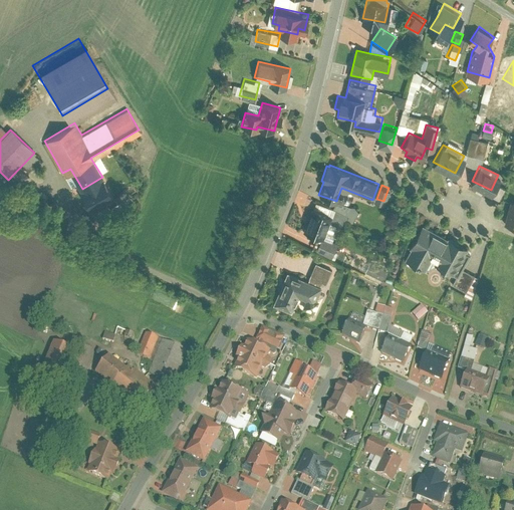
[(335,205),(316,197),(311,209),(330,216),(335,205)]
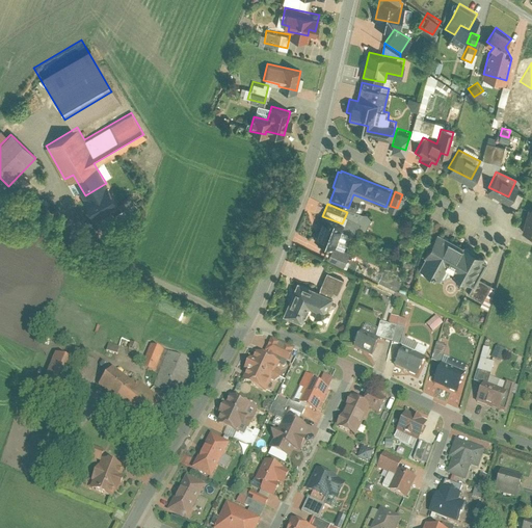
[(322,216),(314,237),(331,244),(334,245),(335,242),(342,223),(322,216)]
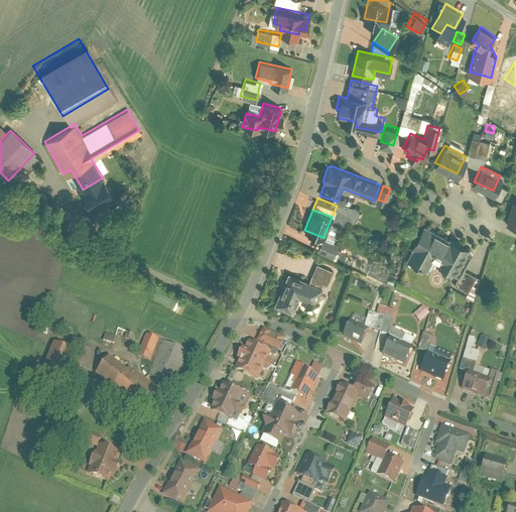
[(424,222),(412,243),(414,244),(408,255),(426,266),(432,255),(437,258),(436,260),(456,270),(470,245),(450,235),(447,239),(432,230),(433,228),(424,222)]
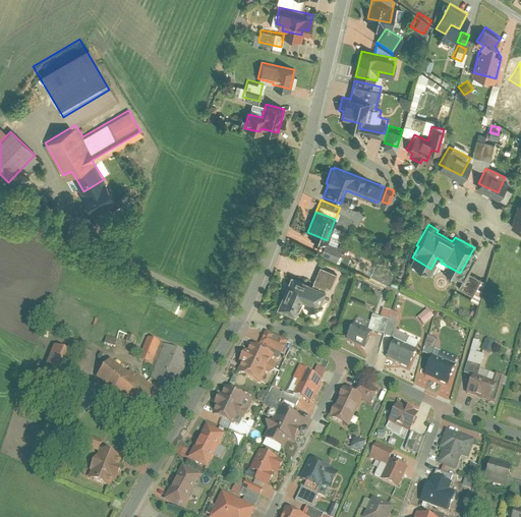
[(327,240),(325,239),(320,249),(337,255),(342,243),(328,237),(327,240)]
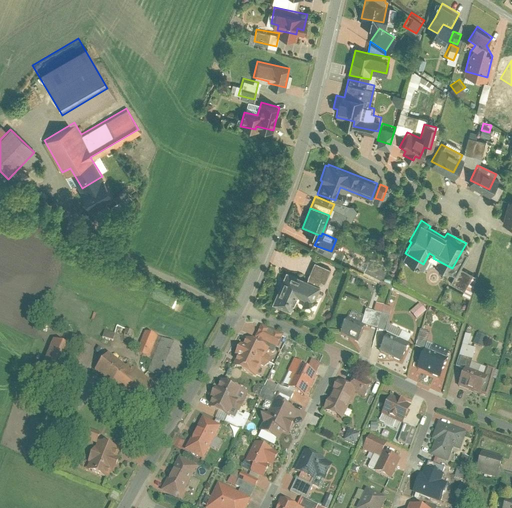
[(358,263),(381,275),(386,265),(362,254),(358,263)]
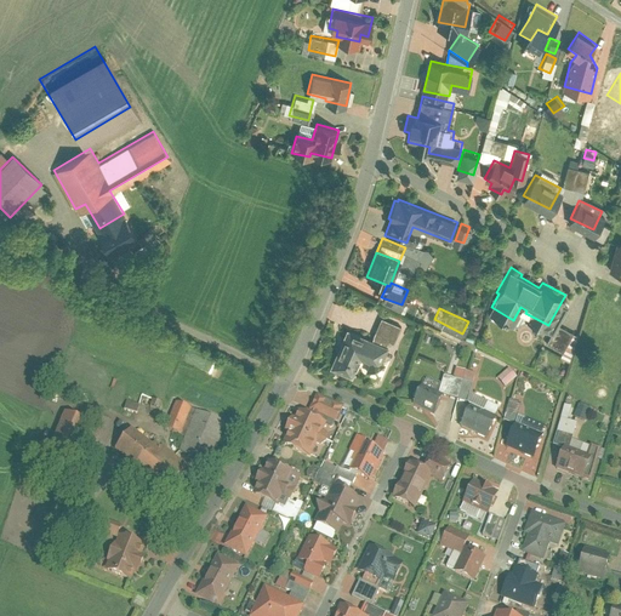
[(381,315),(371,338),(386,344),(388,338),(392,341),(399,323),(381,315)]
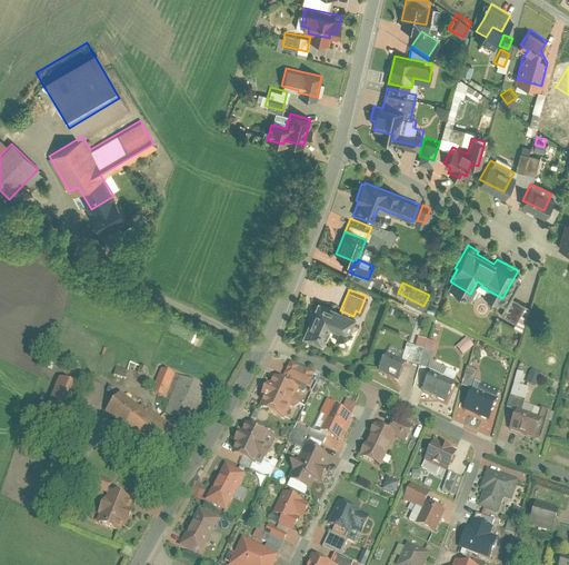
[(317,300),(302,335),(321,343),(328,326),(347,334),(355,316),(353,316),(340,310),(317,300)]
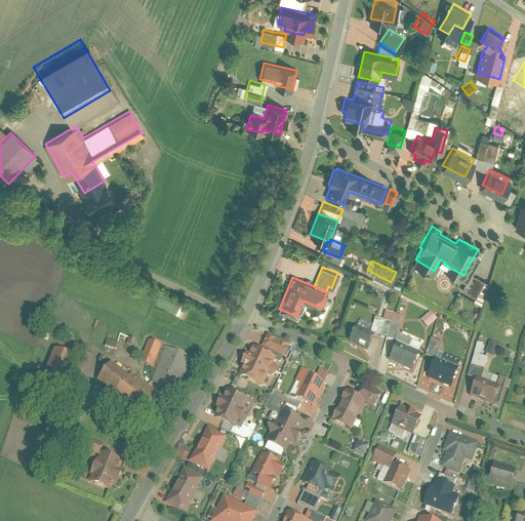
[(426,324),(436,316),(430,309),(419,317),(426,324)]
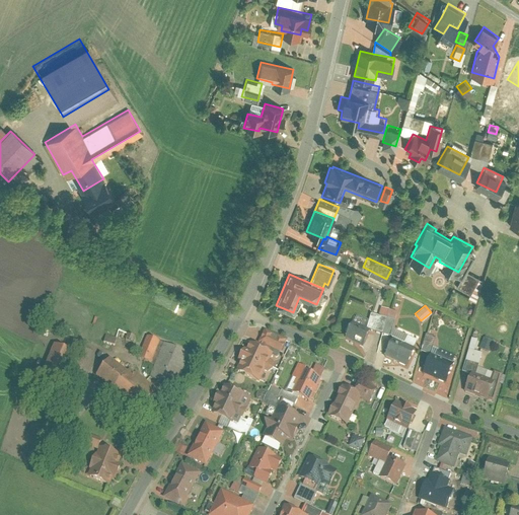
[(387,317),(371,313),(367,328),(382,333),(387,317)]
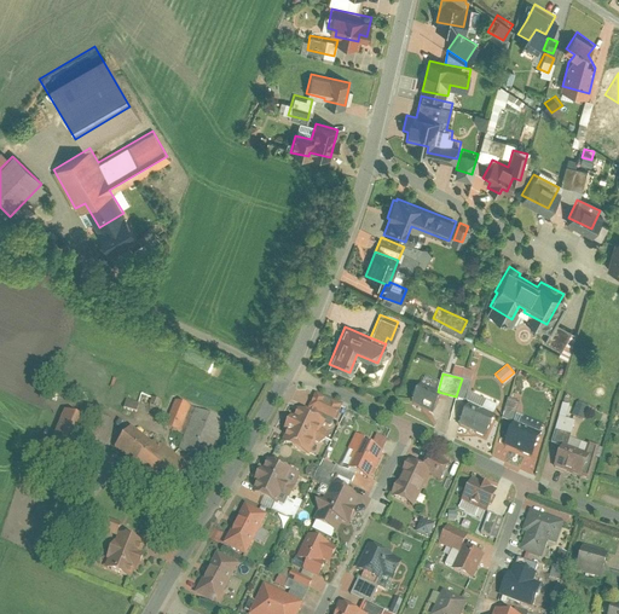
[(418,386),(411,404),(433,412),(440,394),(418,386)]
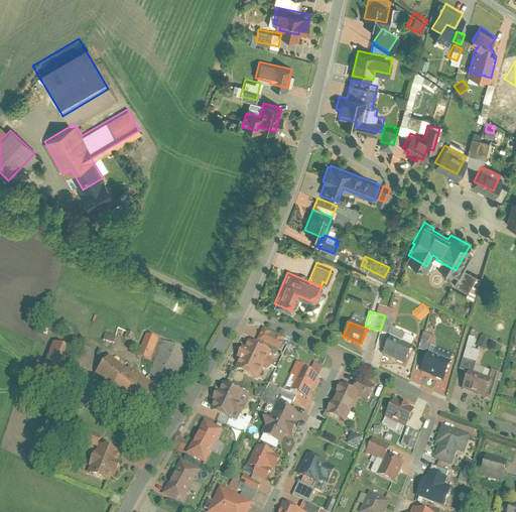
[(285,337),(263,326),(257,338),(279,348),(285,337)]
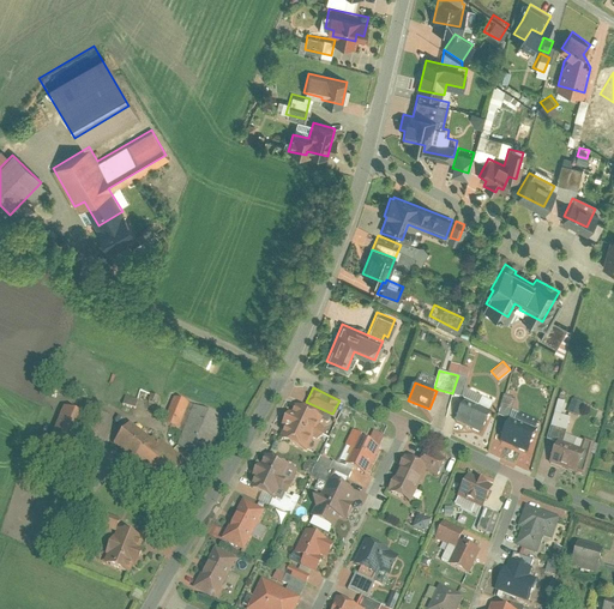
[(162,395),(151,391),(146,404),(156,408),(162,395)]
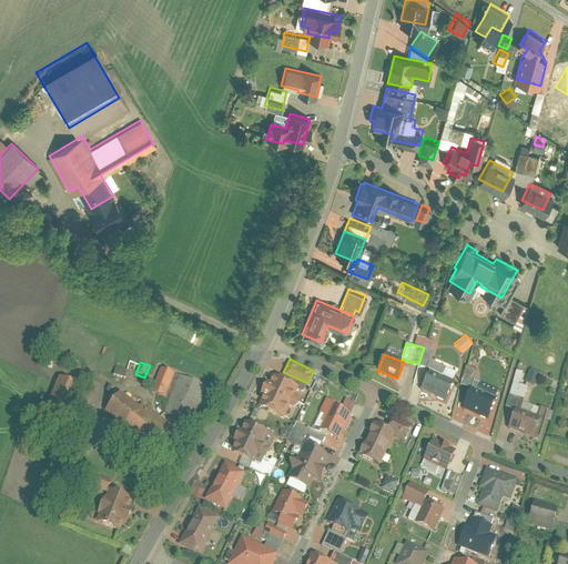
[(128,366),(117,363),(114,372),(125,375),(128,366)]
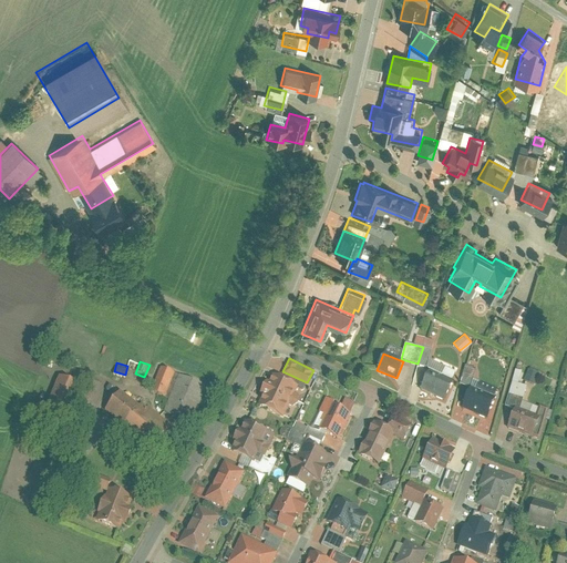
[(174,370),(161,365),(152,387),(165,392),(174,370)]
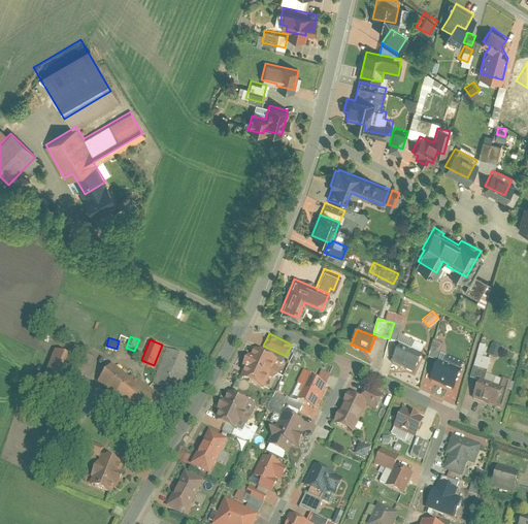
[(496,357),(500,348),(491,344),(487,354),(496,357)]
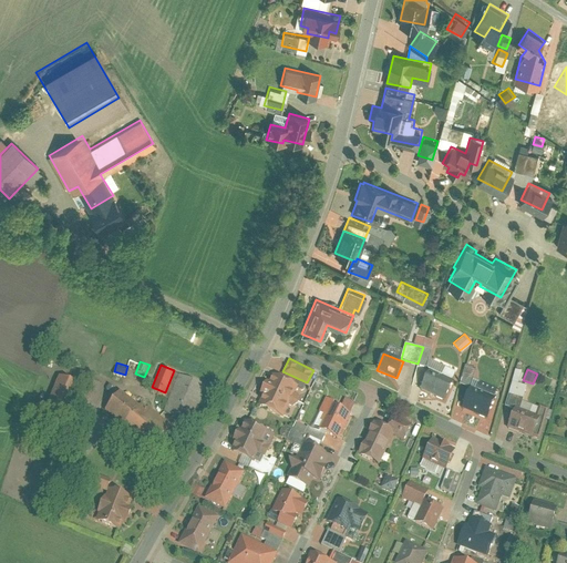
[(207,382),(179,371),(164,410),(192,421),(207,382)]
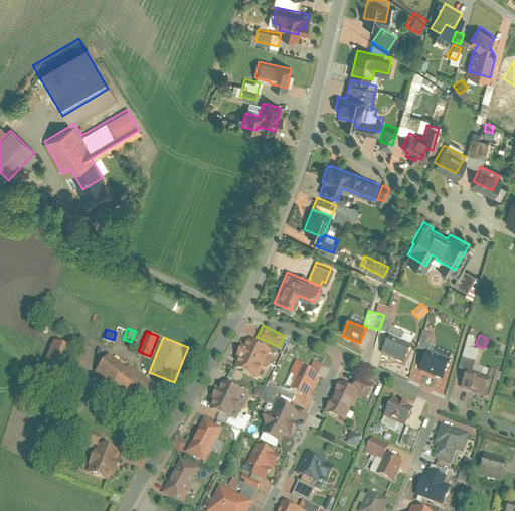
[(388,337),(381,353),(402,363),(410,347),(388,337)]
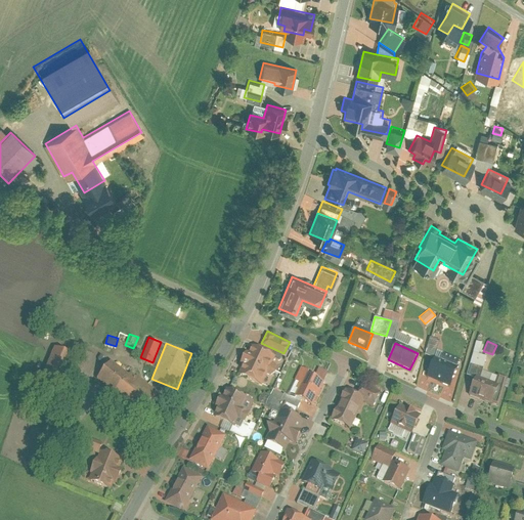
[(274,354),(253,345),(248,355),(245,353),(241,360),(245,362),(239,373),(261,383),(266,371),(271,373),(275,363),(271,361),(274,354)]
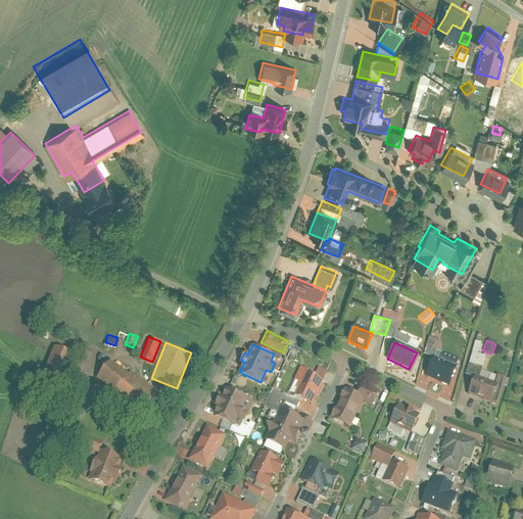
[(67,351),(53,345),(42,373),(57,378),(67,351)]
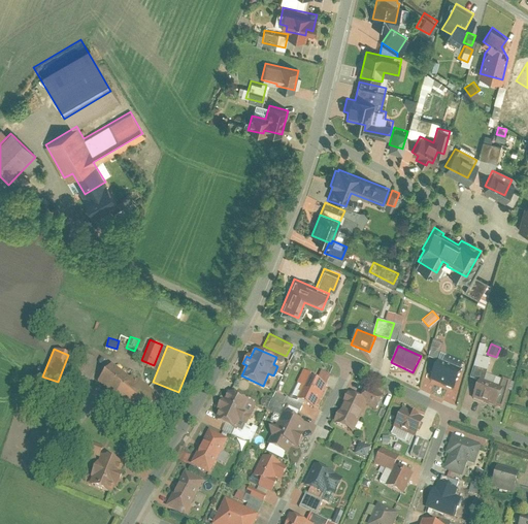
[(429,378),(452,388),(459,371),(436,361),(429,378)]
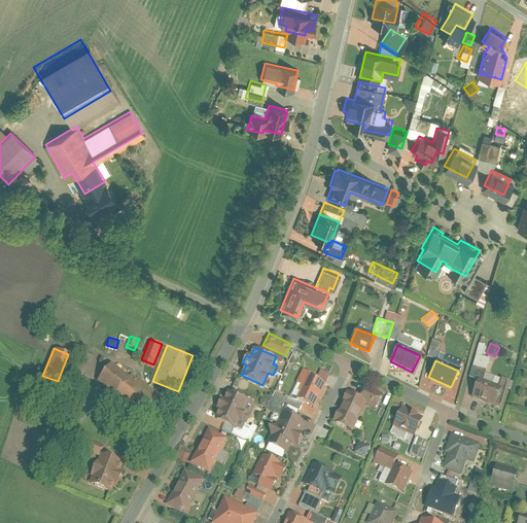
[(112,361),(98,379),(140,412),(156,390),(133,372),(130,376),(112,361)]
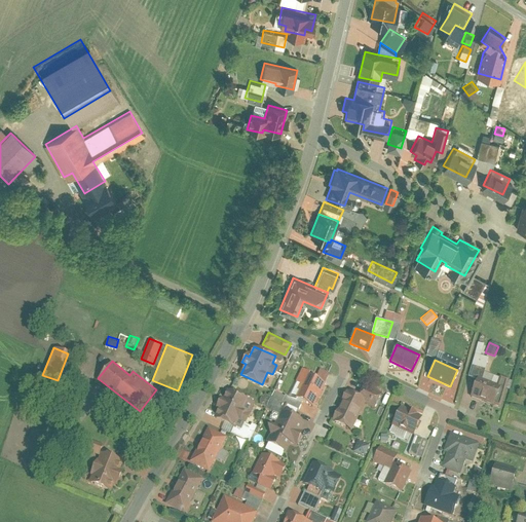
[(328,371),(321,368),(315,377),(324,381),(328,371)]
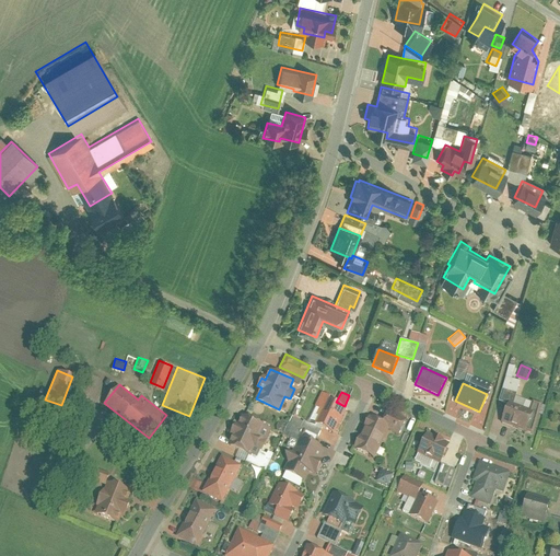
[(331,432),(345,406),(336,402),(326,397),(314,424),(322,427),(331,432)]
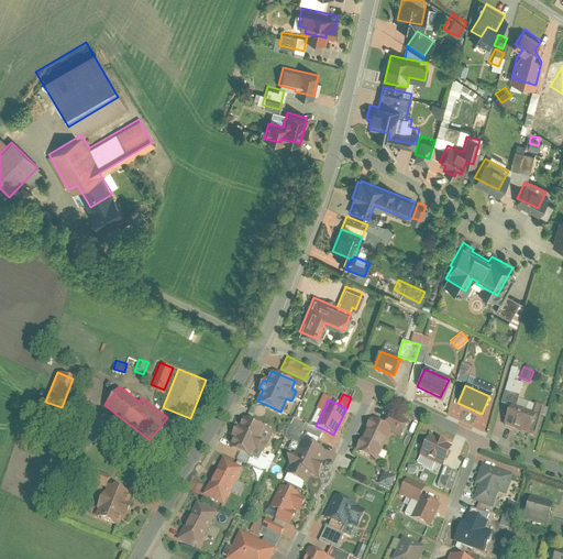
[(510,406),(504,425),(528,433),(533,414),(510,406)]
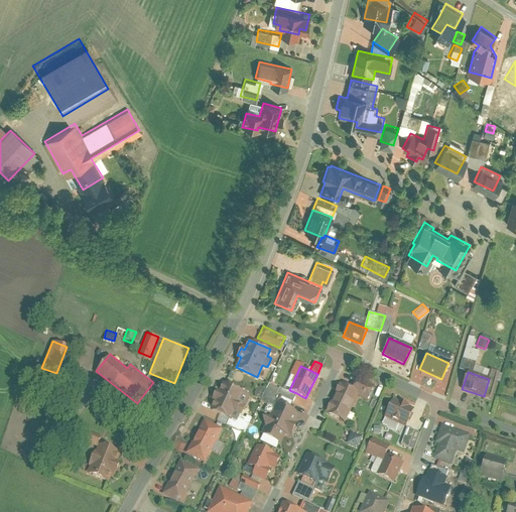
[(369,394),(374,383),(357,376),(352,387),(358,389),(369,394)]
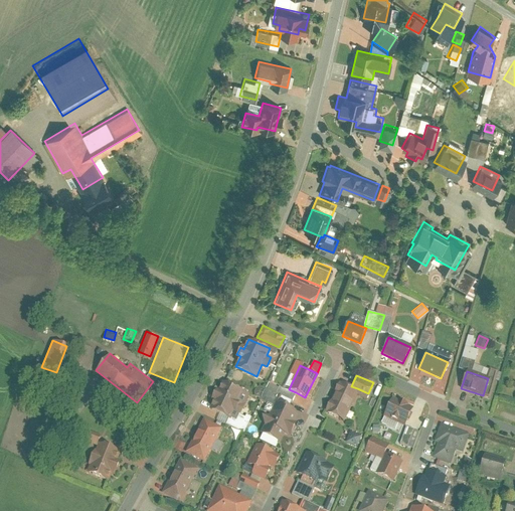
[(248,392),(223,380),(210,407),(228,415),(236,419),(239,412),(248,392)]
